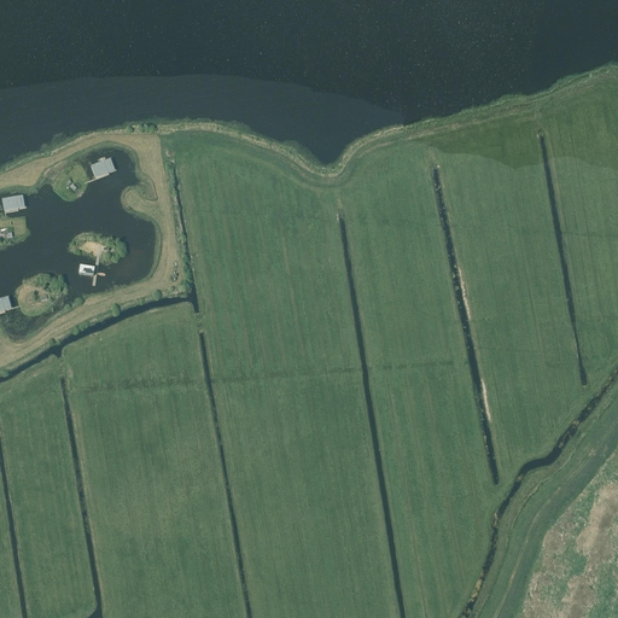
[(110,161),(91,168),(94,179),(114,172),(110,161)]
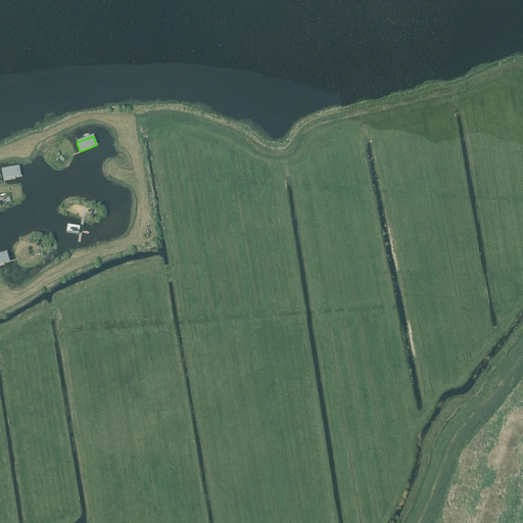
[(58,153),(56,155),(62,161),(64,159),(58,153)]
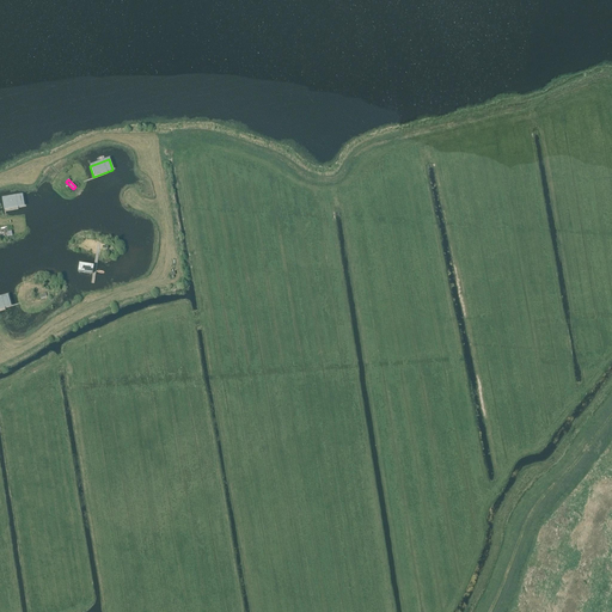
[(24,194),(2,197),(5,212),(18,209),(18,208),(26,207),(24,194)]
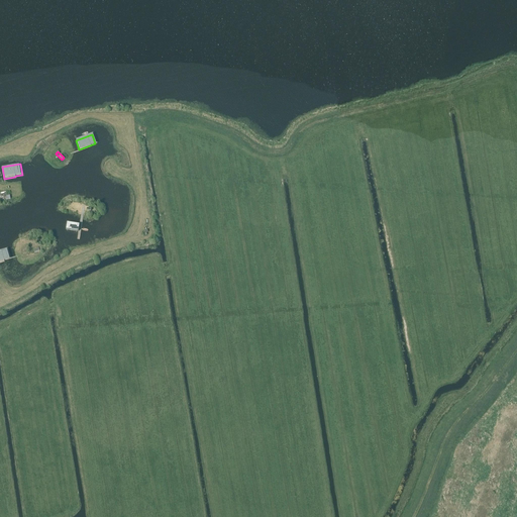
[(122,184),(105,187),(106,197),(123,194),(122,184)]
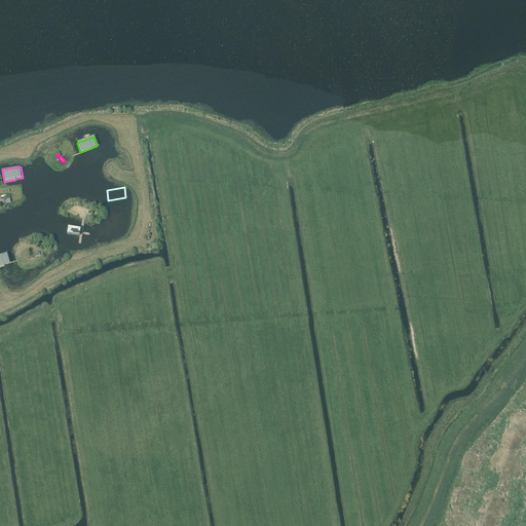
[(80,227),(68,225),(67,233),(79,235),(80,227)]
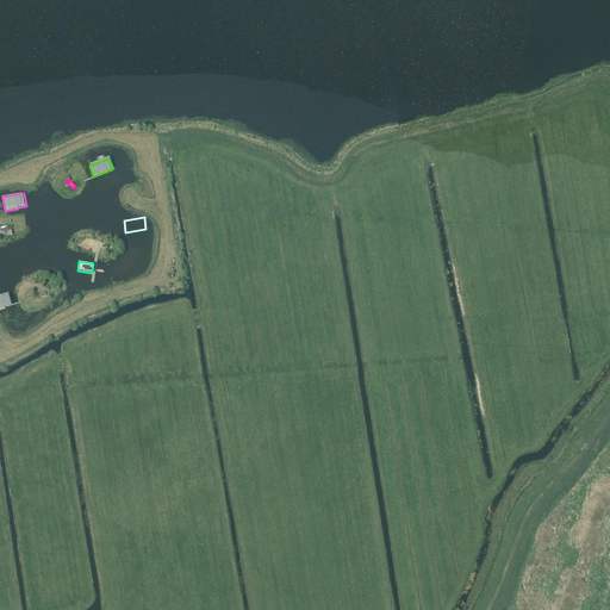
[(13,305),(10,293),(0,294),(0,310),(5,309),(5,307),(13,305)]
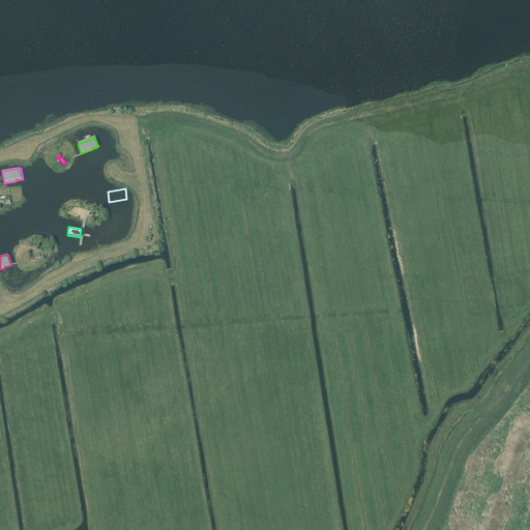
All buildings are outlined.
